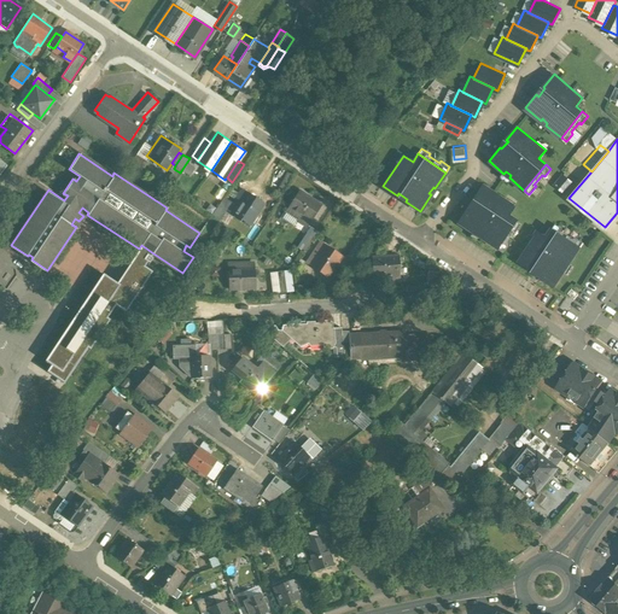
[(180,173),(174,169),(167,179),(173,183),(180,173)]
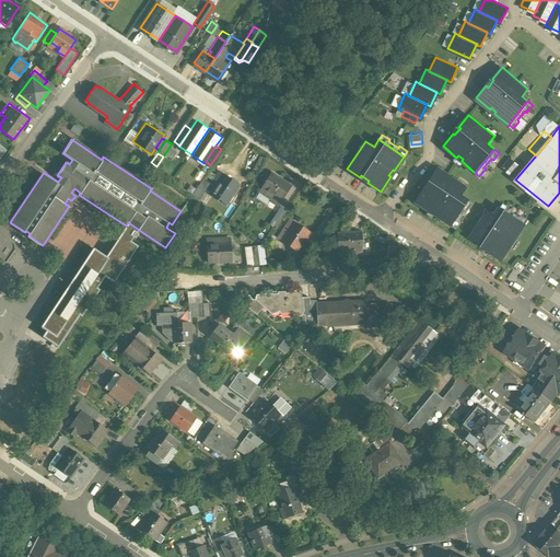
[(511,153),(502,165),(513,173),(522,162),(511,153)]
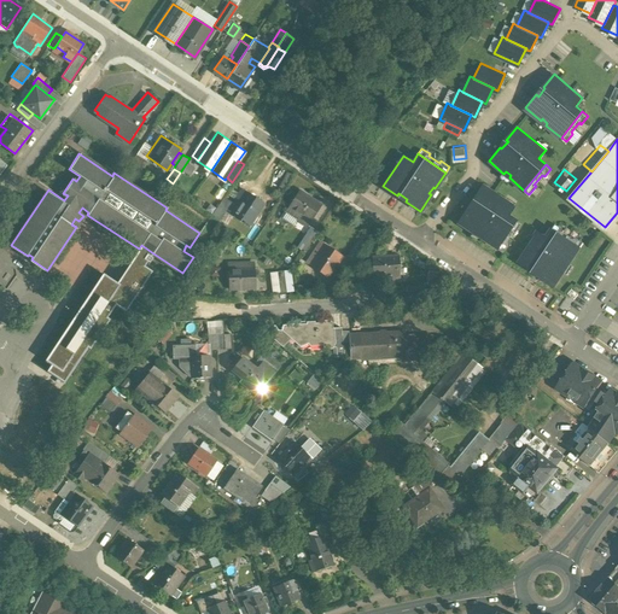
[(482,185),(473,198),(476,200),(470,209),(467,208),(458,221),(474,233),(476,231),(482,234),(481,237),(496,247),(516,218),(507,214),(513,205),(482,185)]
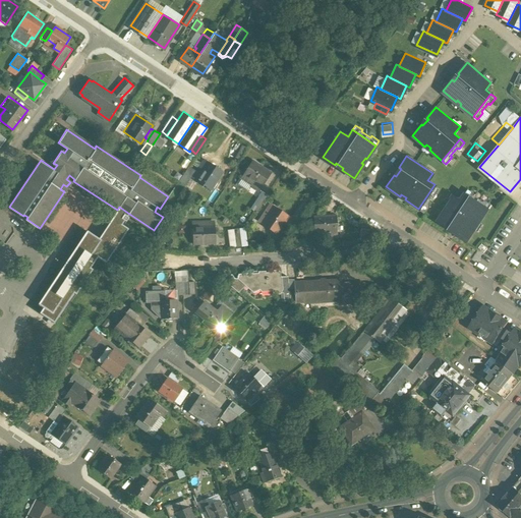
[(221,172),(204,160),(192,176),(210,188),(221,172)]
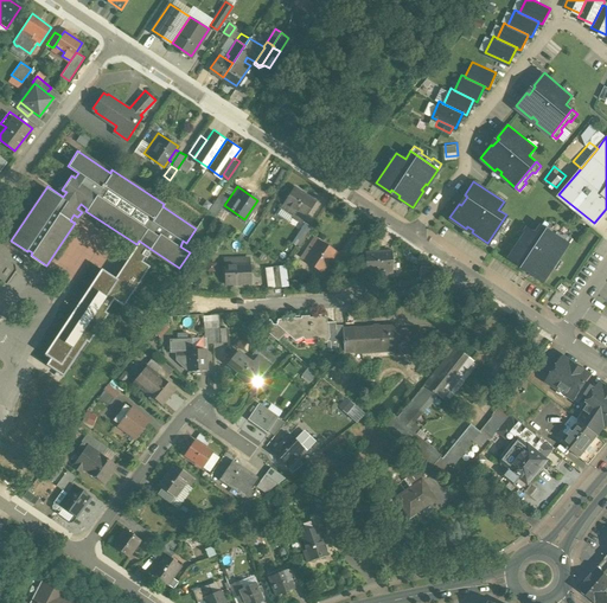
[(314,200),(294,186),(281,206),(301,219),(314,200)]
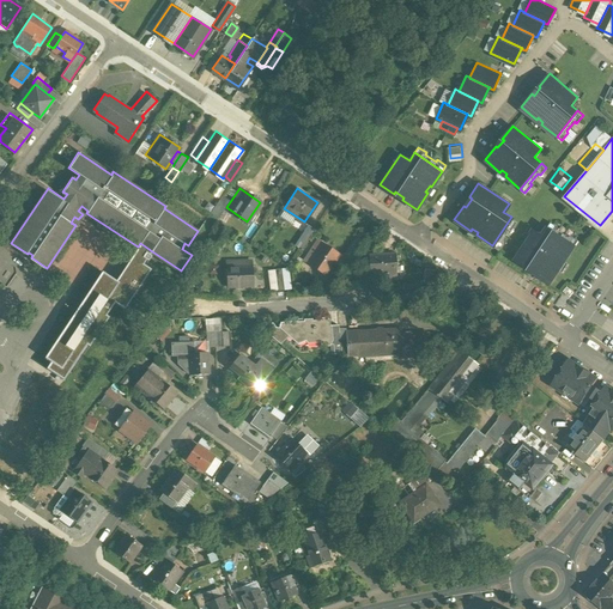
[(222,208),(214,203),(208,212),(216,217),(222,208)]
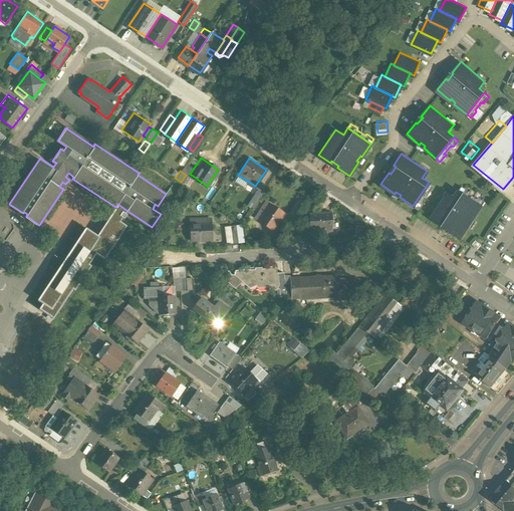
[(429,182),(413,206),(418,209),(423,202),(421,200),(427,192),(428,193),(433,185),(429,182)]
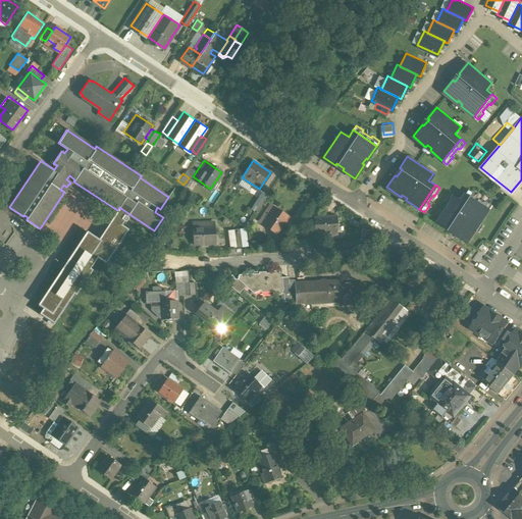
[(476,193),(469,188),(466,193),(489,208),(492,204),(485,199),(484,201),(475,195),(476,193)]
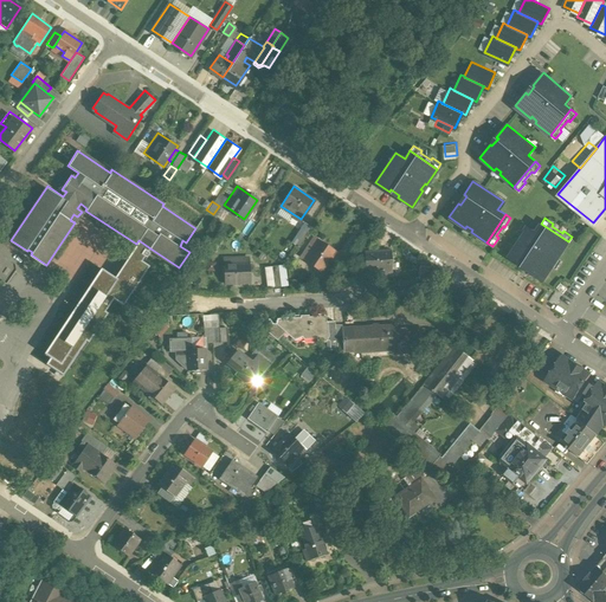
[(304,220),(290,240),(297,245),(310,225),(304,220)]
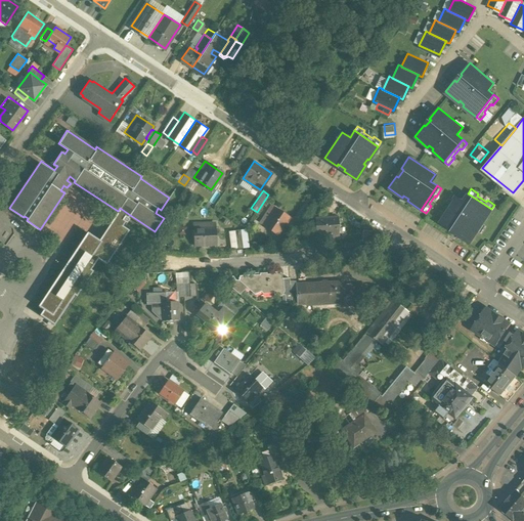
[(468,193),(464,200),(455,194),(438,221),(450,229),(451,227),(460,232),(457,234),(470,242),(479,228),(477,226),(480,222),(482,223),(491,209),(468,193)]
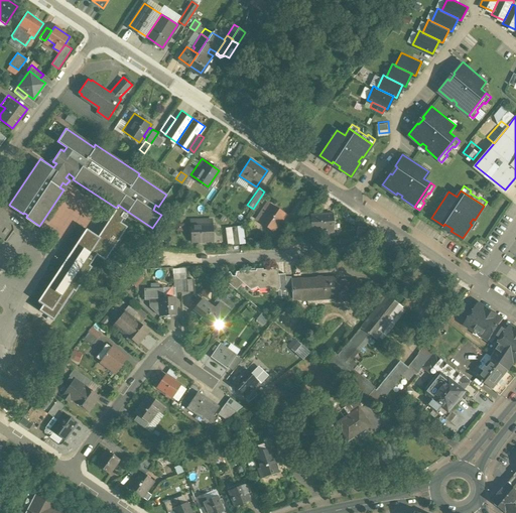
[(267,201),(255,218),(273,230),(285,213),(267,201)]
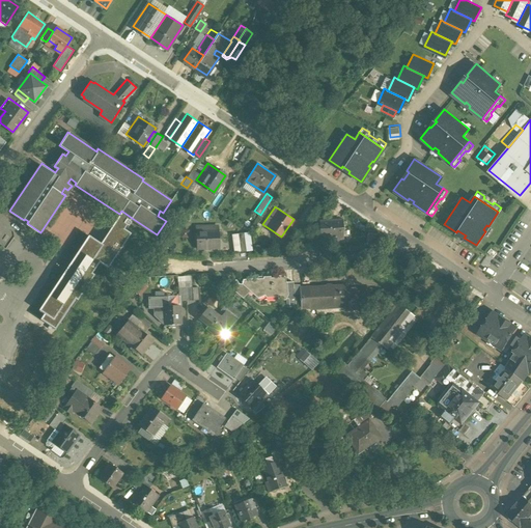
[(88,233),(38,309),(45,312),(40,318),(55,328),(75,298),(78,299),(84,289),(81,288),(86,281),(88,283),(94,274),(92,272),(100,260),(108,267),(131,232),(124,228),(127,224),(130,220),(132,218),(121,211),(119,214),(101,242),(88,233)]
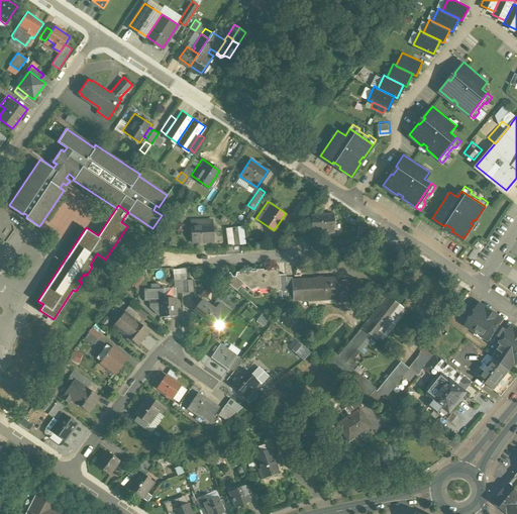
[(332,233),(331,213),(312,214),(313,234),(332,233)]
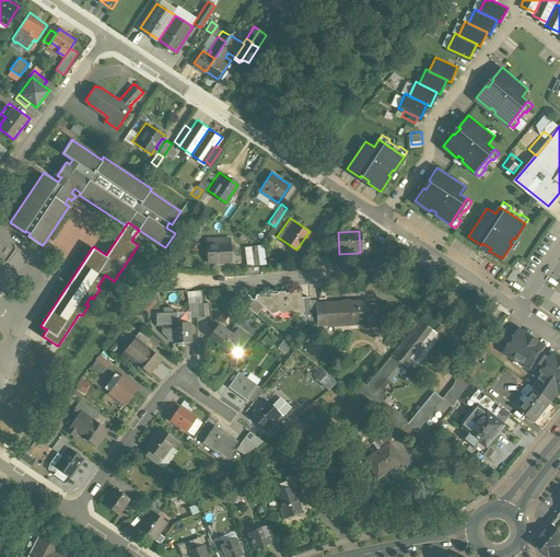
[(229,236),(207,238),(208,260),(230,260),(229,236)]
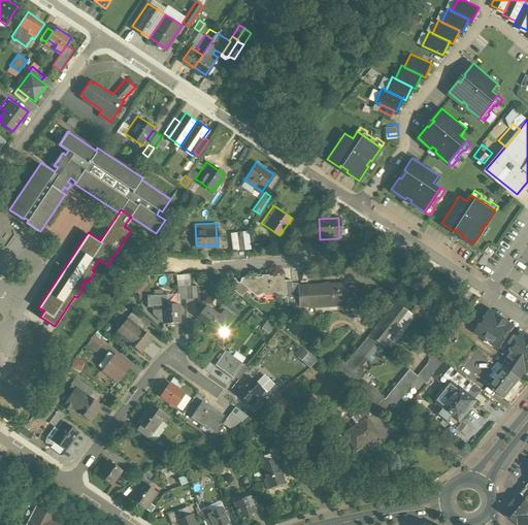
[(488,245),(485,250),(490,254),(494,250),(488,245)]
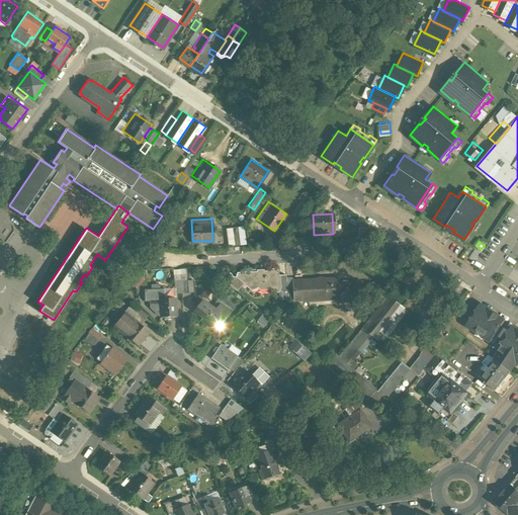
[(251,271),(237,271),(236,275),(244,282),(251,289),(258,286),(258,284),(266,284),(268,286),(272,286),(274,290),(279,290),(281,286),(280,274),(279,274),(278,270),(276,268),(270,268),(270,270),(256,270),(255,268),(252,268),(251,271)]
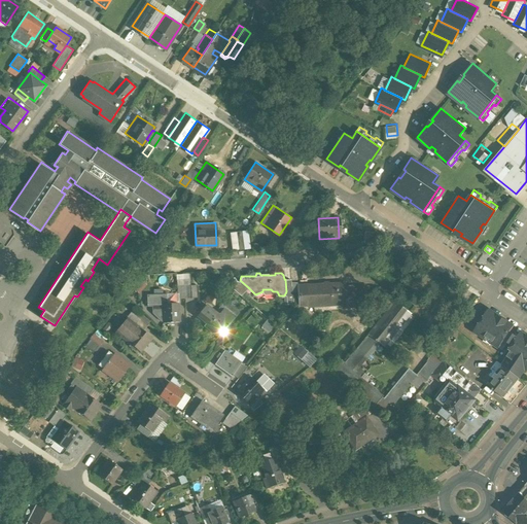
[(240,281),(237,280),(235,277),(234,276),(231,276),(226,282),(242,294),(244,291),(248,287),(240,280),(240,281)]
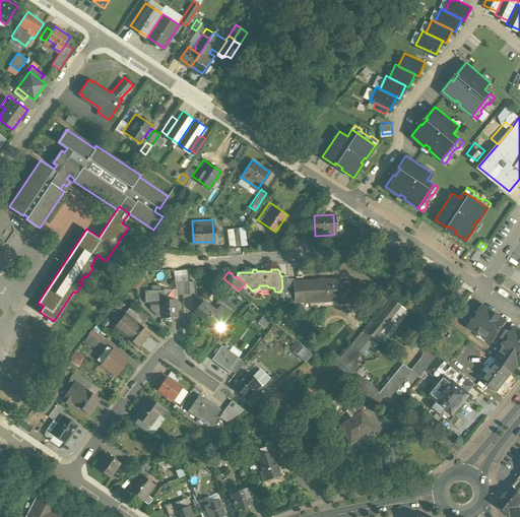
[(340,278),(303,279),(304,300),(325,299),(326,301),(336,300),(342,300),(341,294),(340,281),(340,278)]
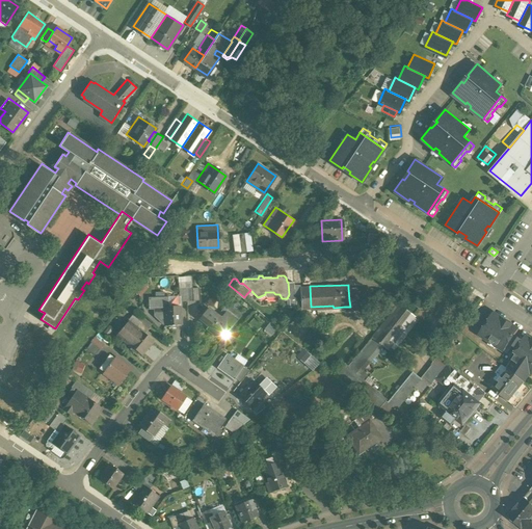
[(310,286),(300,287),(301,306),(301,307),(311,307),(310,286)]
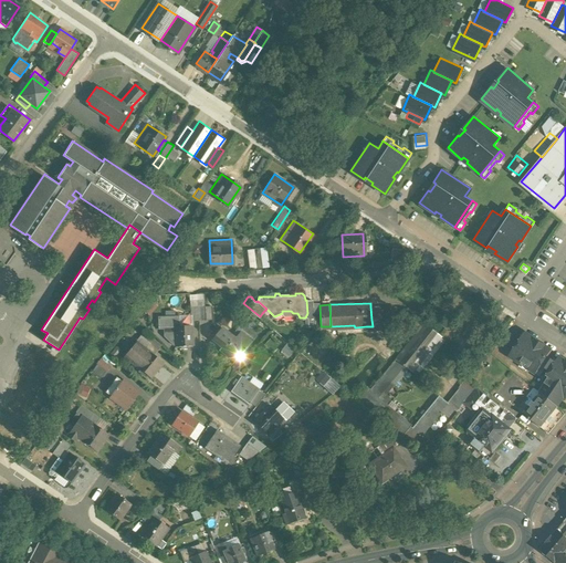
[(379,306),(370,306),(371,320),(380,320),(379,306)]
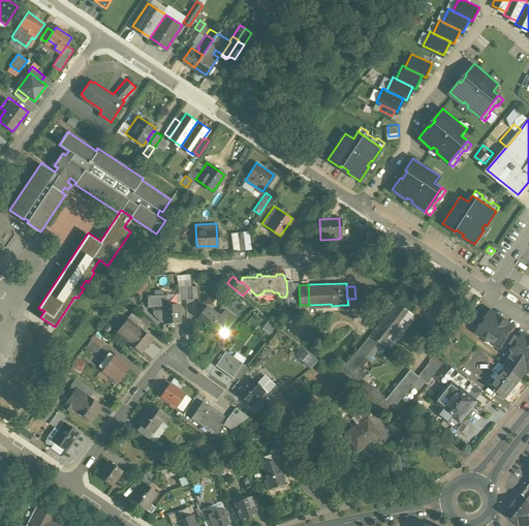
[(252,298),(245,292),(243,296),(249,302),(252,298)]
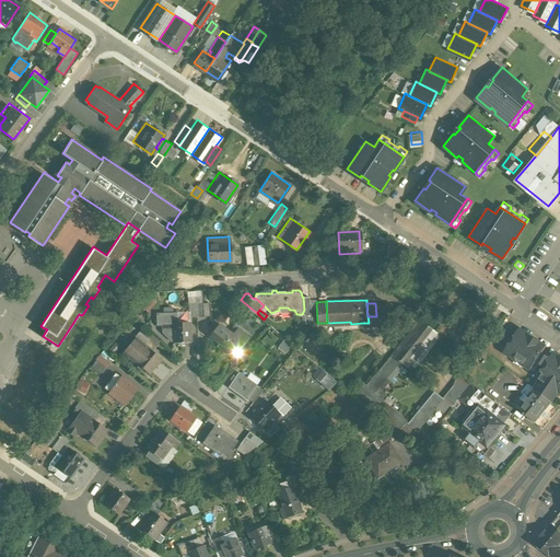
[(176,311),(155,312),(156,324),(162,323),(162,331),(172,339),(174,339),(173,322),(183,322),(183,318),(177,320),(176,311)]
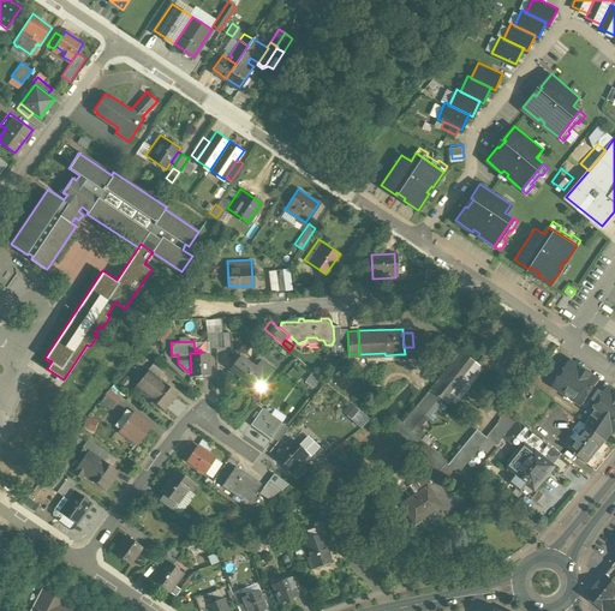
[(207,342),(193,341),(195,351),(201,349),(201,353),(208,353),(207,347),(207,342)]
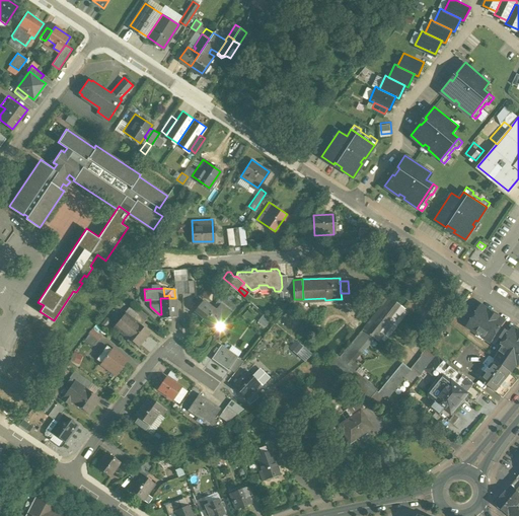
[(349,293),(341,293),(342,299),(336,299),(336,302),(349,301),(349,293)]
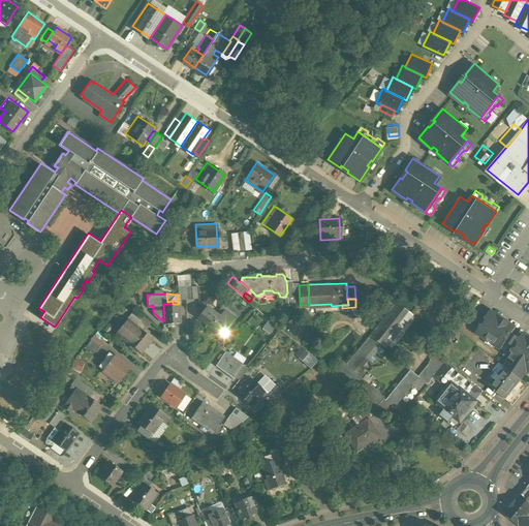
[(225,301),(216,312),(227,320),(222,327),(225,330),(240,312),(225,301)]
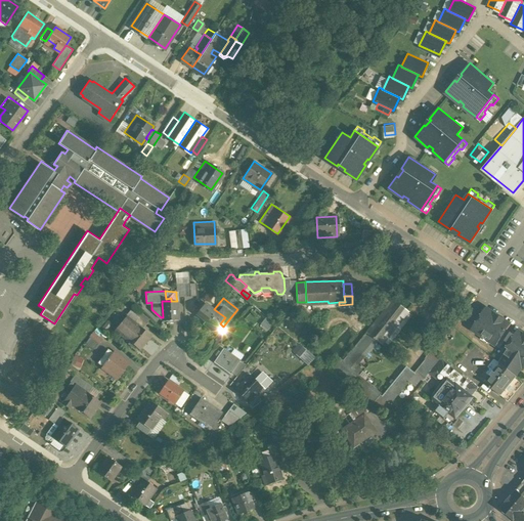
[(393,298),(366,331),(375,337),(382,343),(408,310),(393,298)]
